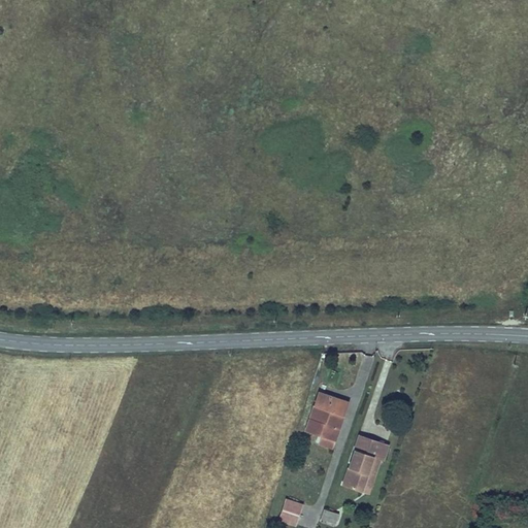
[(330,447),(337,428),(330,425),(334,411),(342,415),(347,401),(318,391),(304,428),(319,433),(317,441),(330,447)]
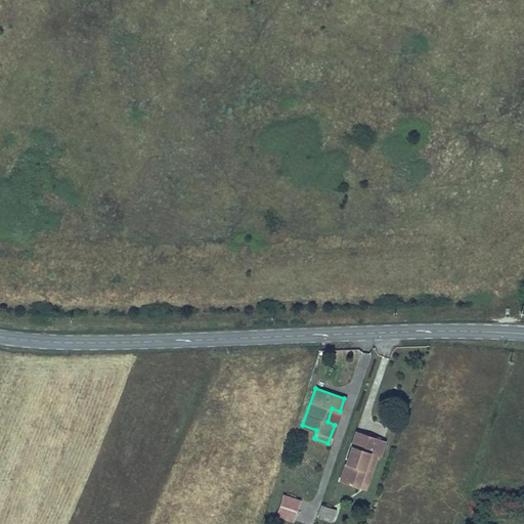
[(328,422),(335,425),(340,411),(332,408),(328,422)]
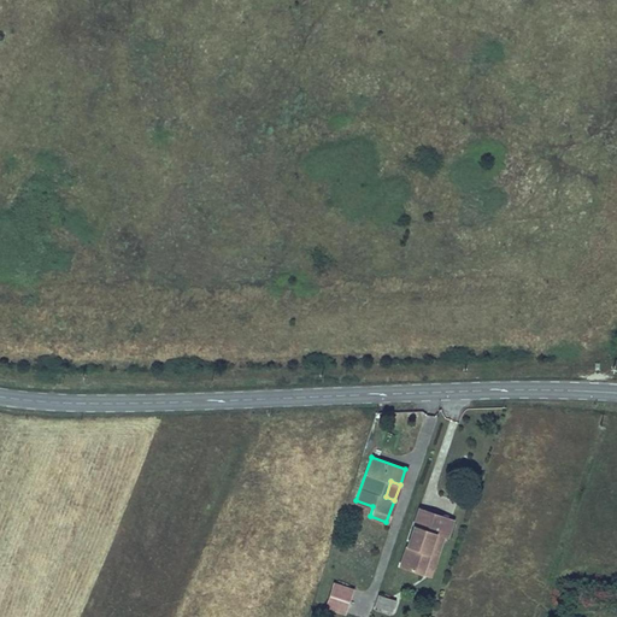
[(421,574),(435,533),(441,517),(417,509),(398,565),(421,574)]
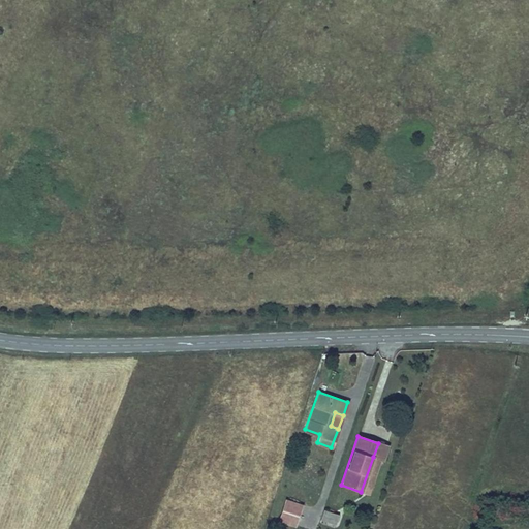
[(378,443),(373,457),(380,460),(382,461),(387,446),(378,443)]
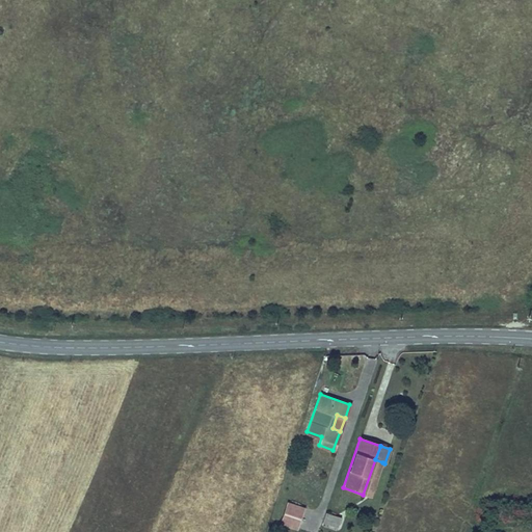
[(370,497),(382,462),(375,459),(363,495),(370,497)]
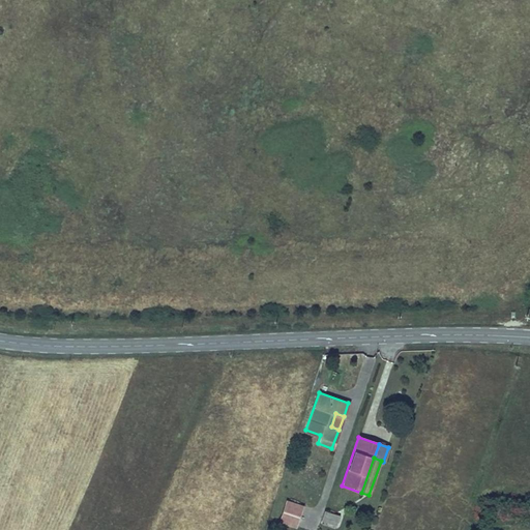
[(293,526),(300,506),(284,501),(277,521),(293,526)]
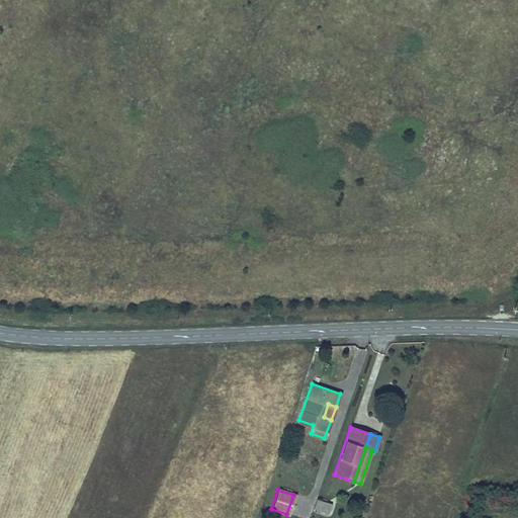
[(328,513),(330,505),(319,502),(316,510),(328,513)]
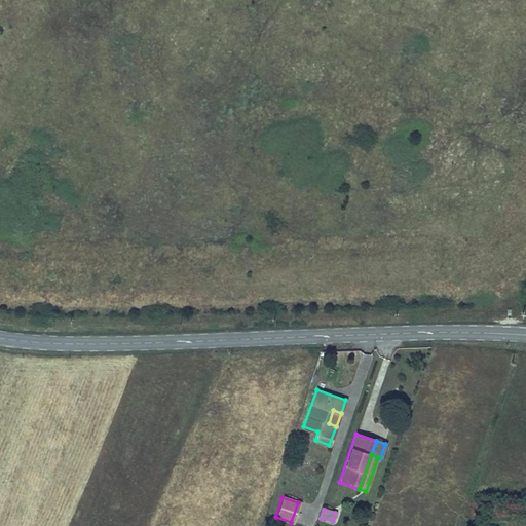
All buildings are outlined.
